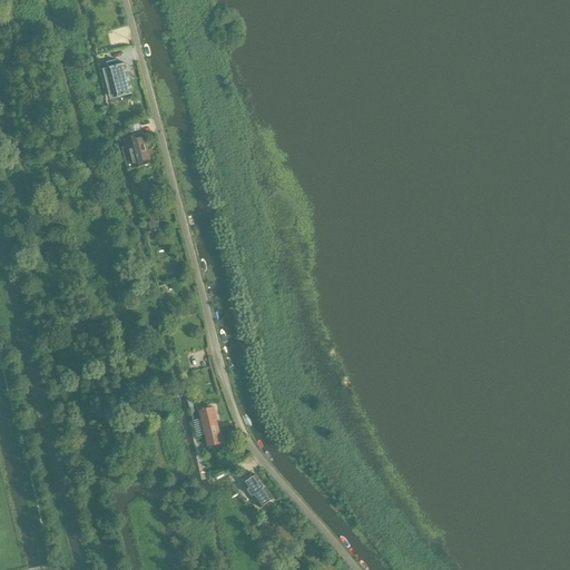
[(118,66),(116,60),(106,62),(108,68),(102,69),(110,99),(134,94),(126,64),(118,66)]
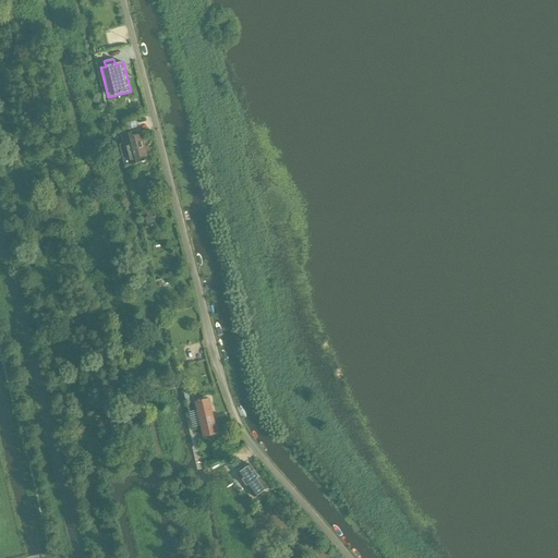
[(126,130),(137,128),(135,119),(124,121),(126,130)]
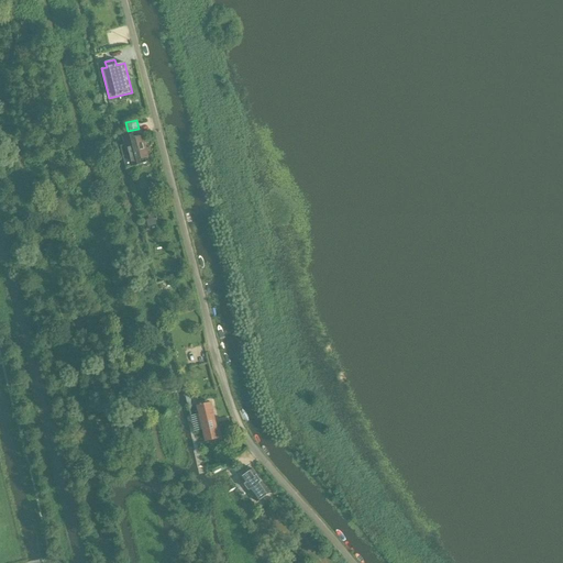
[(125,145),(121,146),(127,167),(131,166),(140,164),(140,159),(147,157),(142,136),(133,139),(132,134),(123,138),(125,145)]
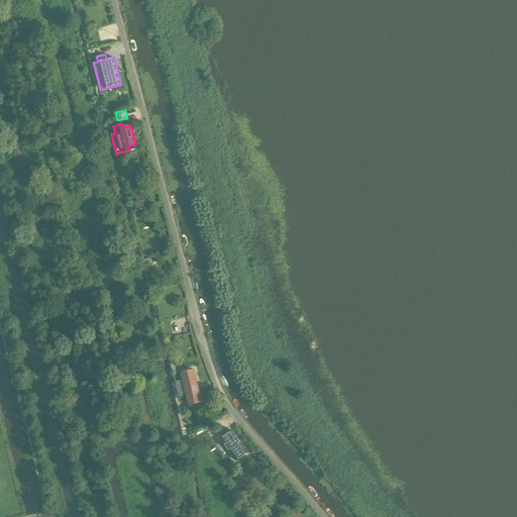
[(140,200),(139,196),(136,197),(137,201),(134,202),(136,208),(144,206),(142,200),(140,200)]
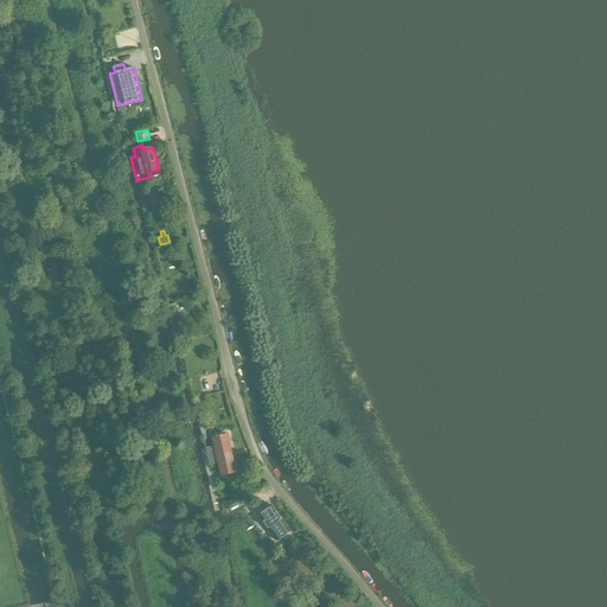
[(222,475),(236,472),(227,434),(213,438),(222,475)]
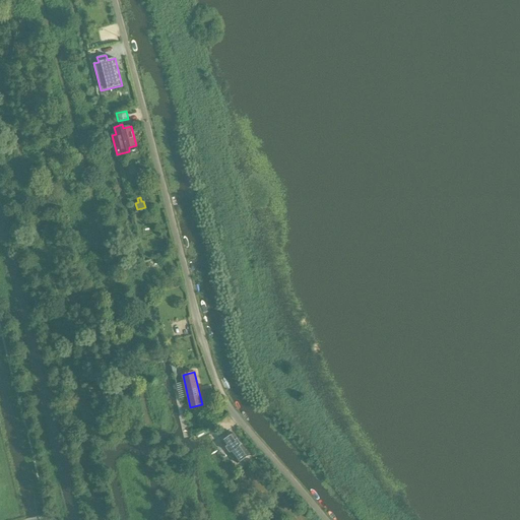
[(196,434),(198,439),(209,433),(206,429),(196,434)]
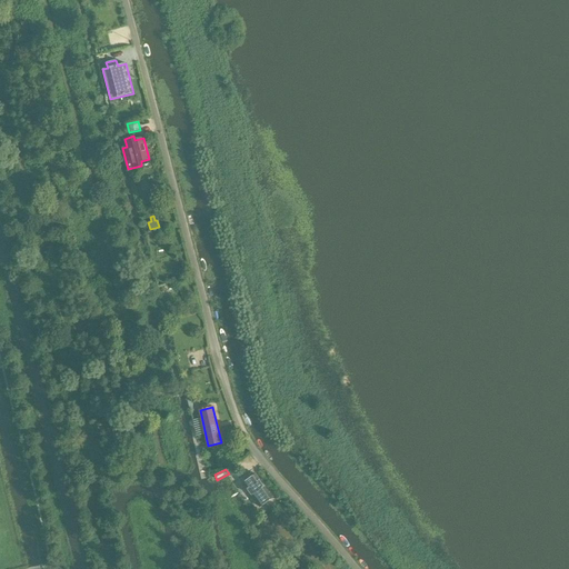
[(255,473),(242,483),(260,507),(272,498),(255,473)]
